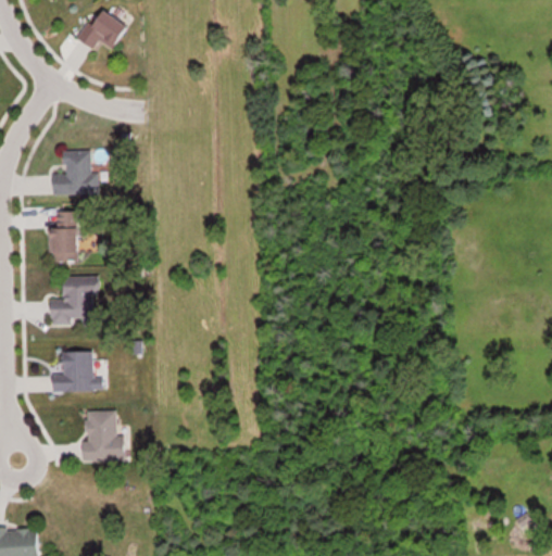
[(75,36),(91,49),(99,40),(110,49),(126,28),(102,9),(89,25),(86,22),(75,36)]
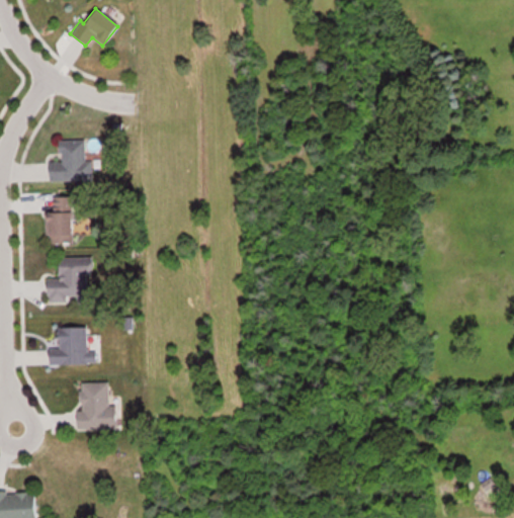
[(58,141),(58,162),(48,162),(48,180),(85,180),(85,140),(58,141)]
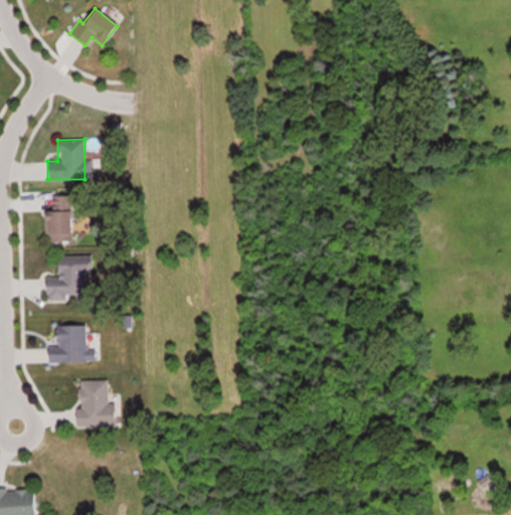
[(70,241),(70,195),(49,195),(49,210),(43,210),(43,241),(70,241)]
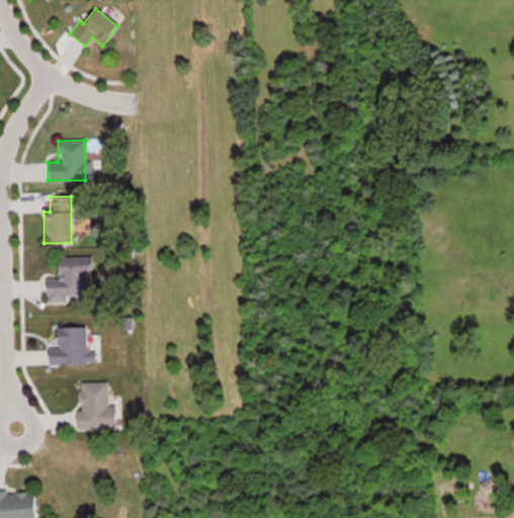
[(88,257),(58,257),(58,278),(46,278),(46,303),(88,303),(88,257)]
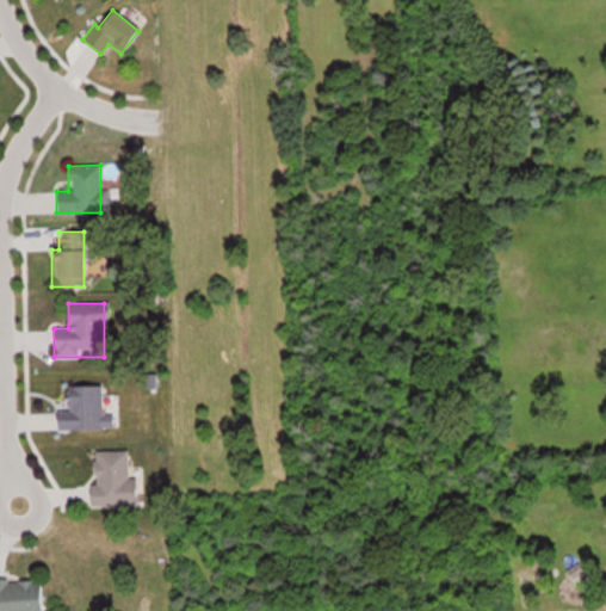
[(68,387),(68,411),(55,411),(55,430),(111,430),(111,414),(101,414),(101,387),(68,387)]
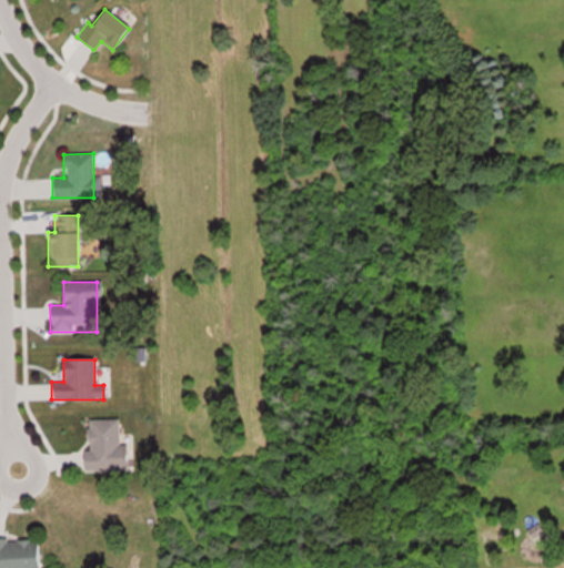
[(84,470),(126,470),(126,436),(118,436),(117,419),(83,419),(84,470)]
